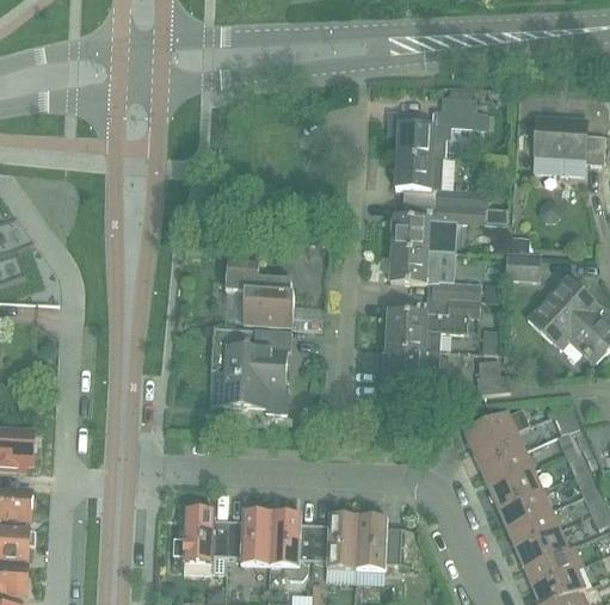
[(418,123),(419,116),(398,115),(396,155),(444,158),(447,127),(487,129),(488,113),(474,112),(475,98),(442,96),(441,110),(432,110),(432,123),(418,123)]
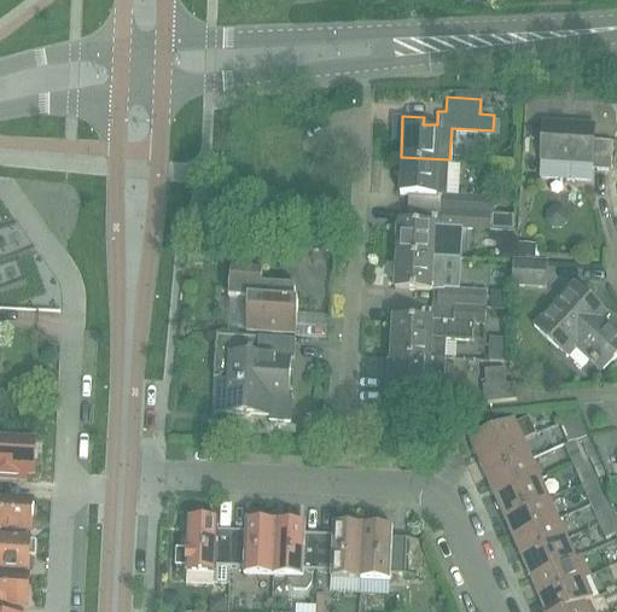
[(541,156),(541,174),(589,176),(589,164),(610,165),(611,138),(592,137),(593,120),(542,117),(540,156),(541,156)]
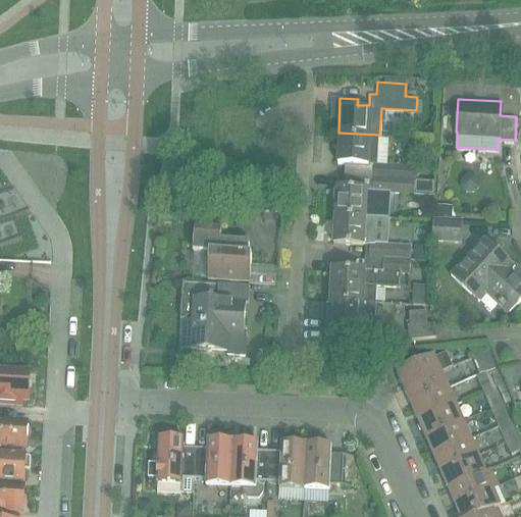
[(387,136),(379,135),(339,133),(336,160),(373,162),(372,173),(413,175),(414,163),(385,161),(387,136)]
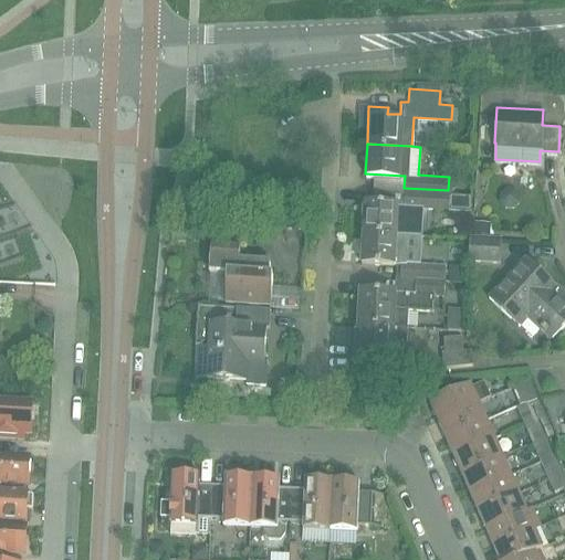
[(448,190),(404,188),(404,201),(364,199),(362,230),(407,232),(409,204),(470,208),(471,192),(448,191),(448,190)]
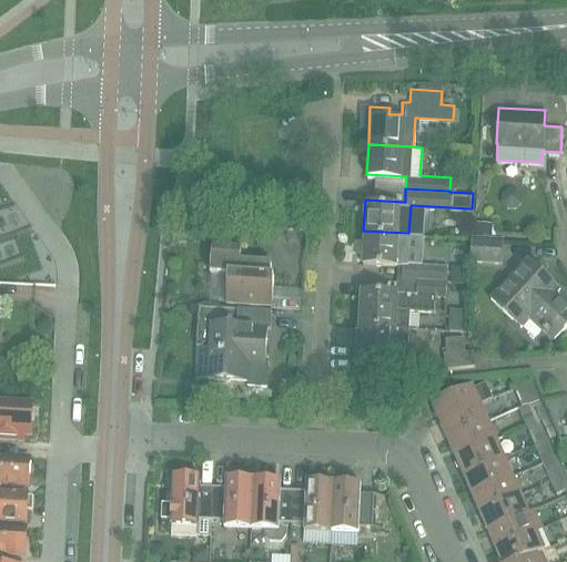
[(408,233),(363,231),(362,262),(401,264),(401,276),(416,277),(445,278),(446,264),(407,263),(408,233)]
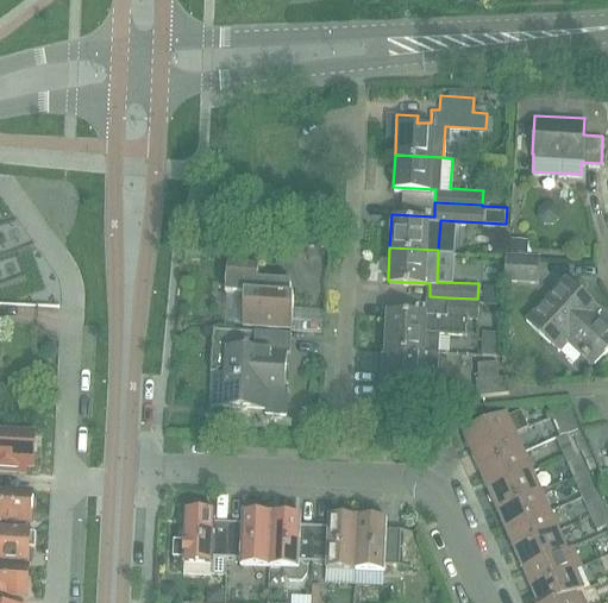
[(502,277),(513,277),(537,278),(538,253),(503,252),(502,277)]
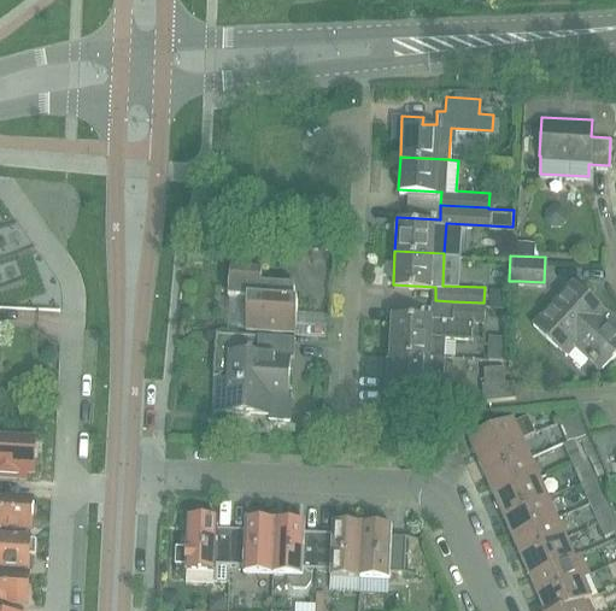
[(245,327),(294,329),(297,297),(293,295),(293,281),(259,280),(260,264),(229,262),(227,294),(246,294),(245,327)]
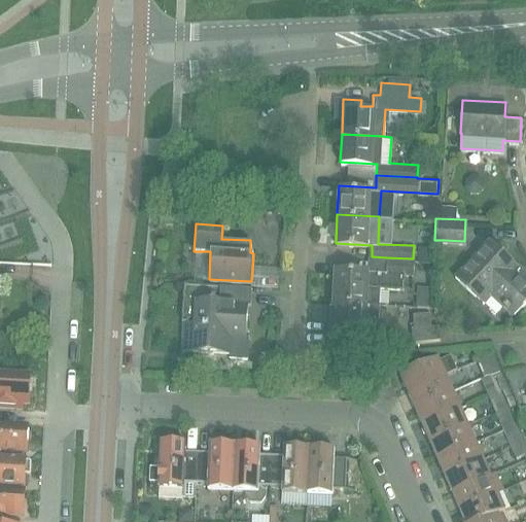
[(525,271),(489,238),(454,275),(482,301),(491,291),(503,303),(502,305),(506,308),(507,307),(514,312),(525,300),(525,271)]
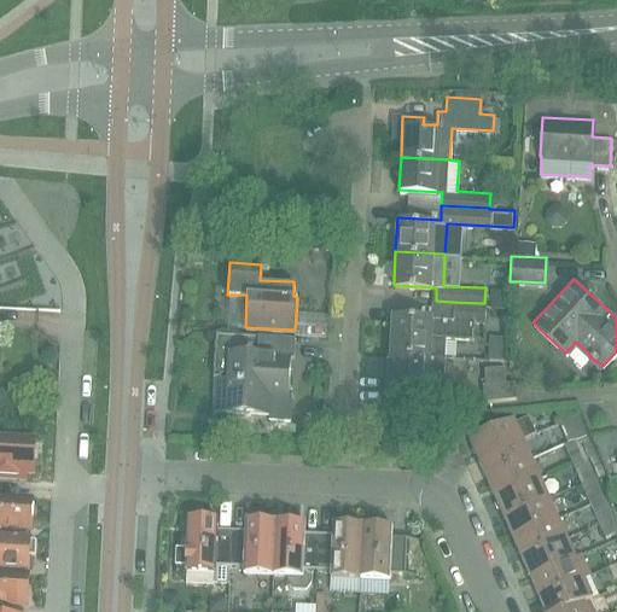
[(484,303),(453,302),(453,318),(431,316),(393,314),(390,351),(443,354),(444,336),(472,337),(473,319),(483,320),(484,303)]
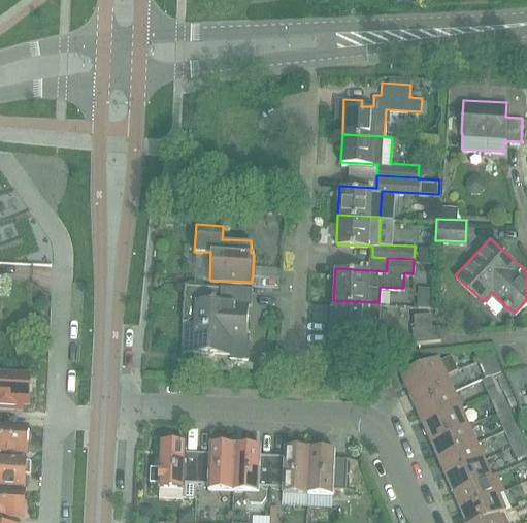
[(248,357),(248,354),(249,335),(245,335),(248,302),(251,303),(251,286),(184,282),(182,320),(187,320),(187,322),(184,322),(183,336),(192,337),(191,351),(229,353),(229,356),(248,357)]
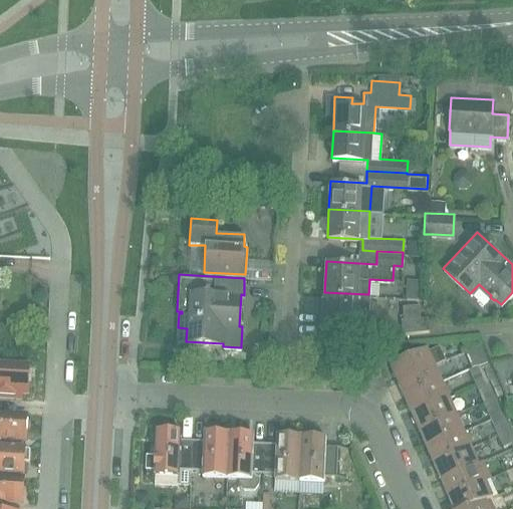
[(368,294),(324,292),(322,323),(354,325),(354,324),(372,325),(373,310),(367,310),(368,294)]
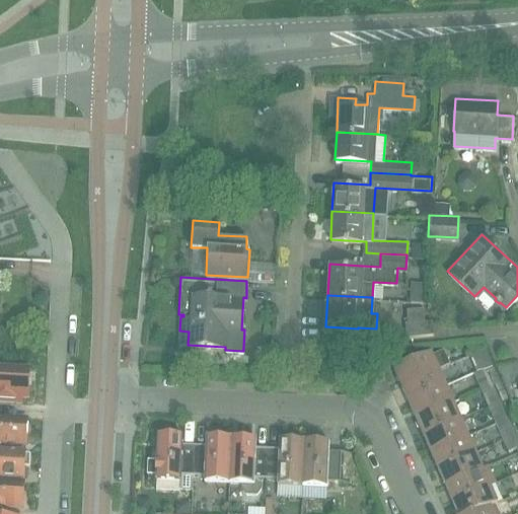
[(404,320),(405,335),(432,333),(431,318),(423,319),(422,306),(405,307),(407,320),(404,320)]
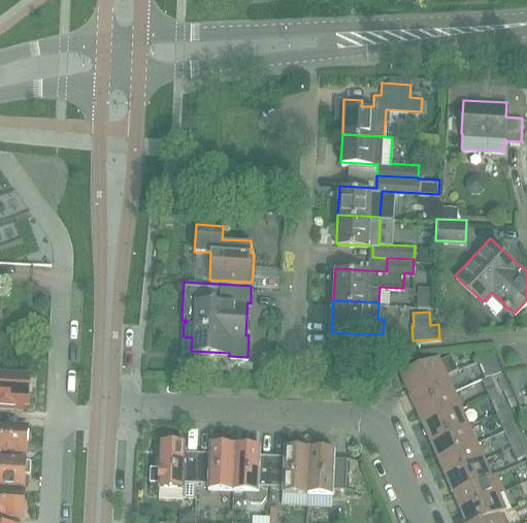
[(475,350),(479,357),(493,352),(490,344),(475,350)]
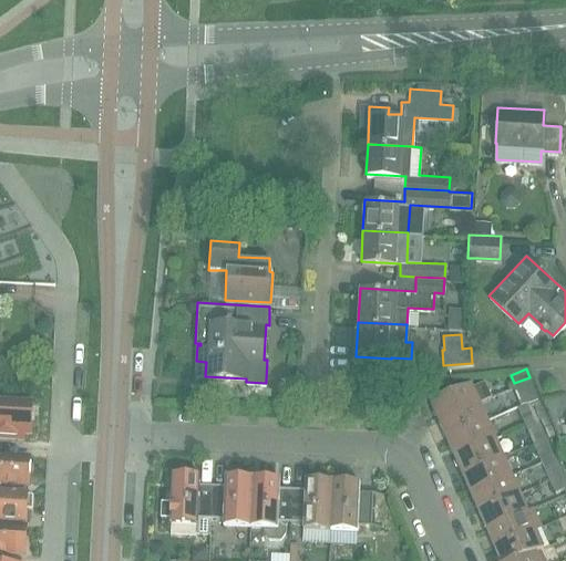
[(471,383),(470,381),(429,398),(438,417),(477,400),(490,394),(483,377),(471,383)]
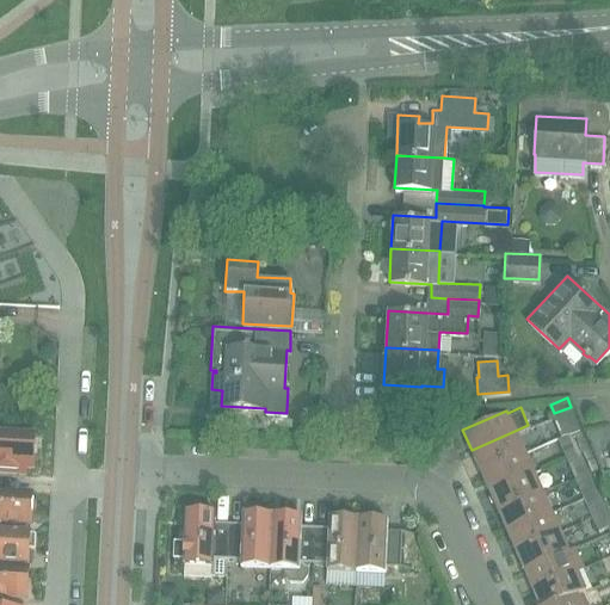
[(550,423),(556,437),(567,432),(561,418),(550,423)]
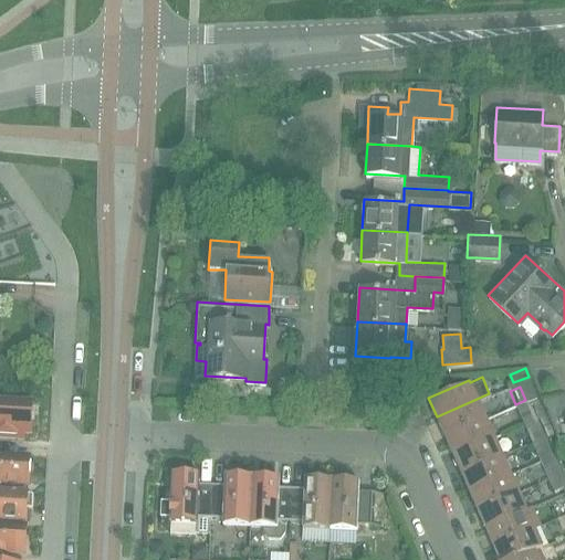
[(545,413),(537,394),(531,398),(539,415),(545,413)]
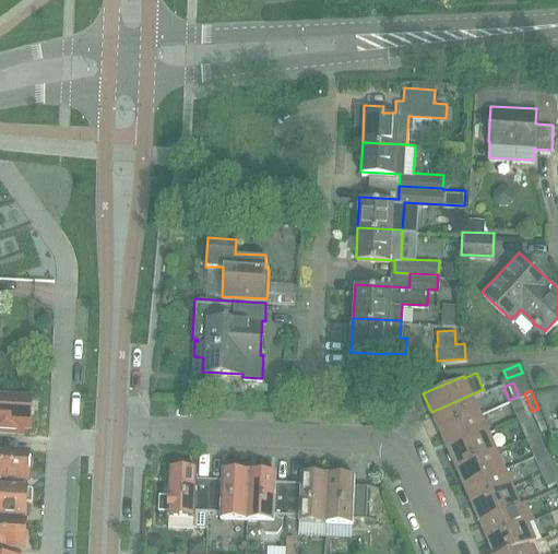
[(31,396),(10,395),(0,393),(0,428),(22,429),(23,425),(30,425),(31,412),(33,412),(33,399),(31,399),(31,396)]
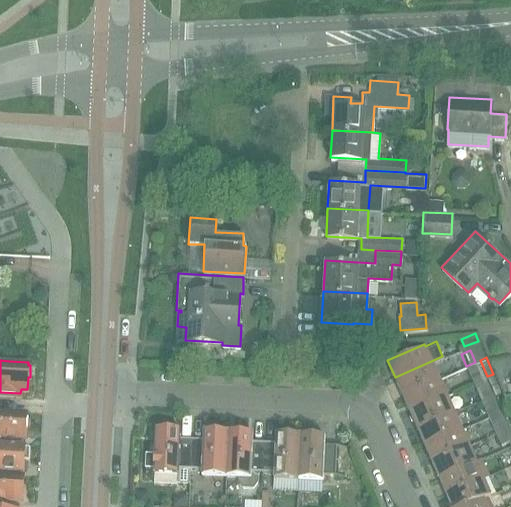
[(395,377),(402,394),(439,378),(431,361),(395,377)]
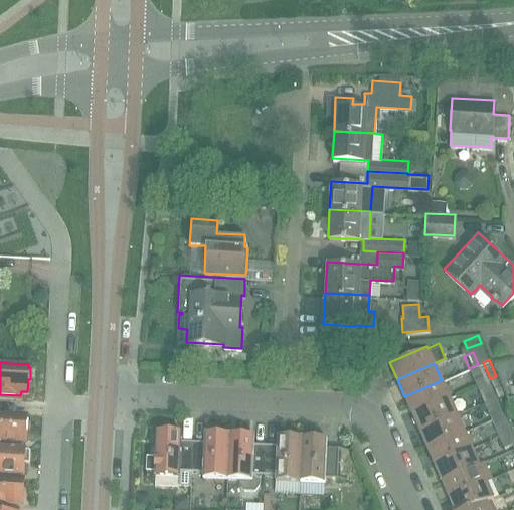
[(478,364),(469,368),(475,379),(483,376),(478,364)]
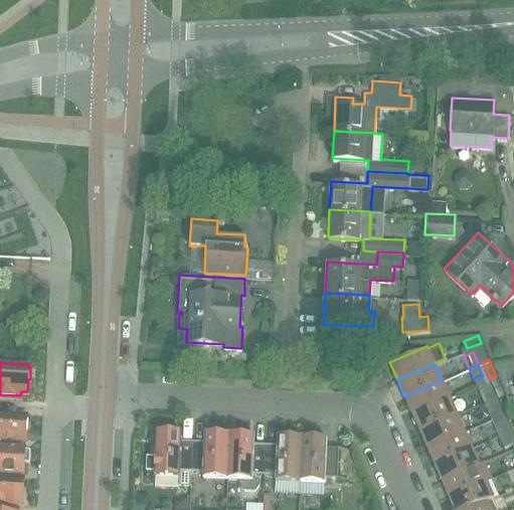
[(503,391),(496,376),(490,378),(497,394),(503,391)]
